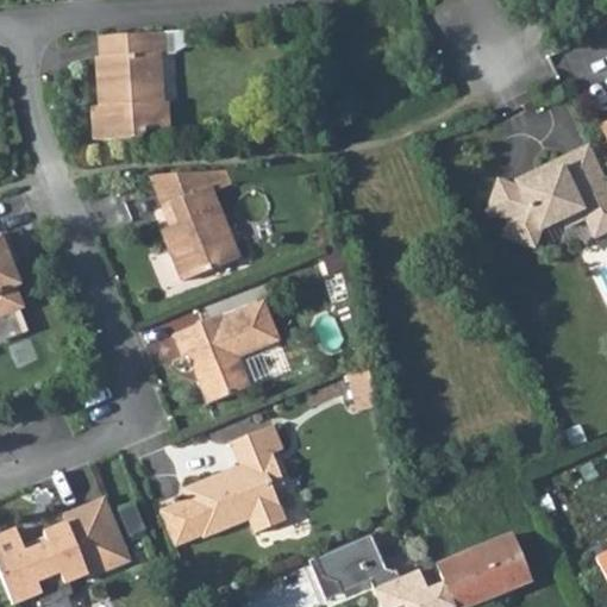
[(195,44),(194,29),(160,31),(161,51),(173,50),(183,44),(195,44)]
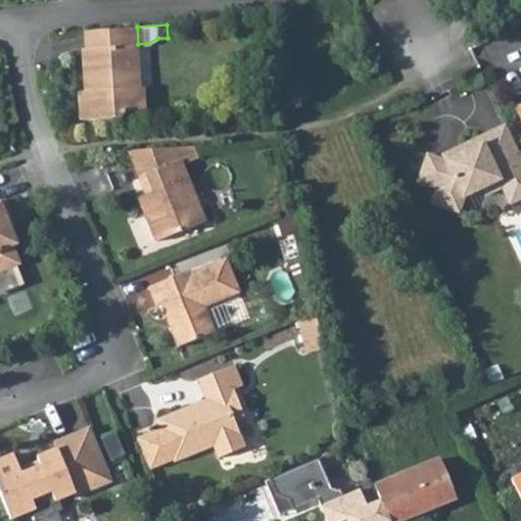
[(137,27),(83,30),(84,47),(81,48),(84,96),(78,97),(79,117),(120,115),(125,108),(143,107),(141,85),(129,86),(128,62),(136,61),(135,45),(138,44),(137,27)]
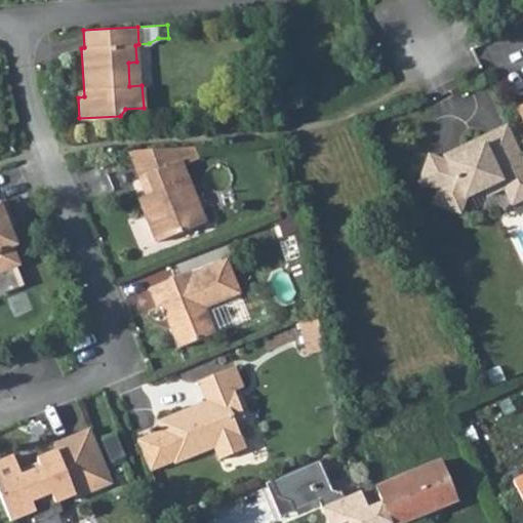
[(522,152),(510,124),(464,146),(467,152),(448,160),(431,154),(421,180),(440,187),(435,201),(461,211),(467,197),(486,188),(503,179),(506,187),(514,202),(522,198),(522,152)]
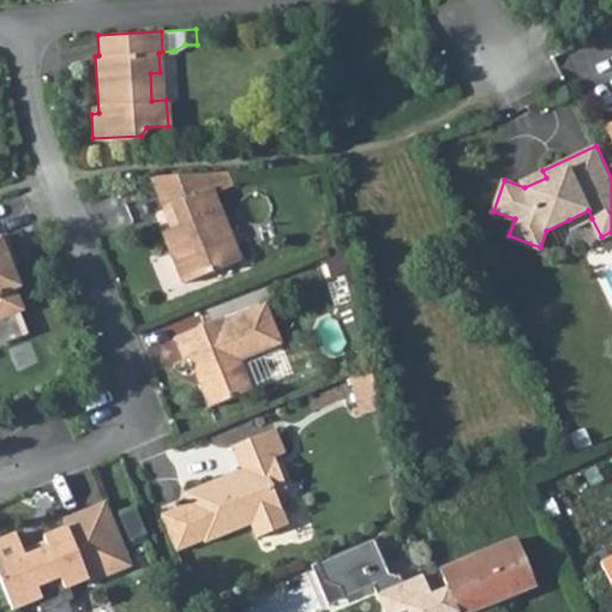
[(228,171),(208,172),(160,175),(175,225),(171,227),(165,229),(185,282),(241,259),(215,191),(233,184),(228,171)]
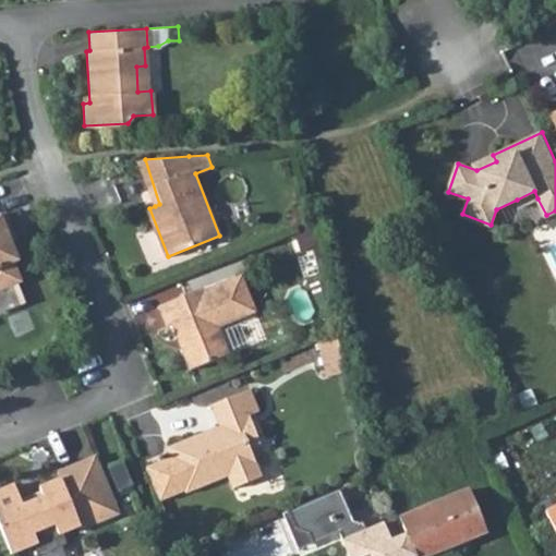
[(155,206),(159,204),(145,159),(140,159),(155,206)]
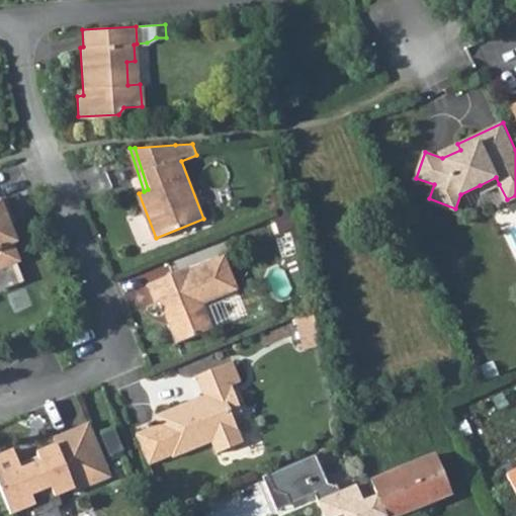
[(480,185),(483,192),(499,184),(496,177),(480,185)]
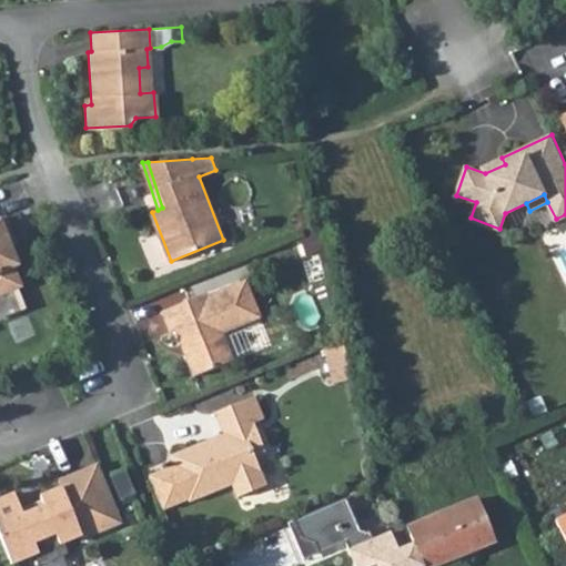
[(0,294),(19,287),(22,281),(17,266),(21,264),(9,235),(14,233),(7,215),(0,218),(0,294)]
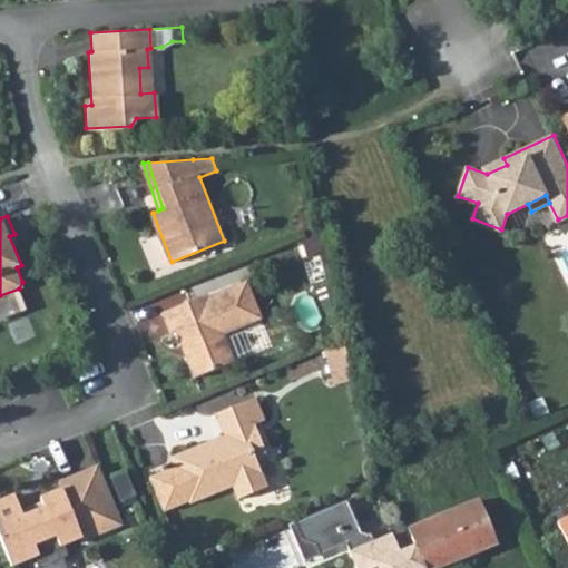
[(208,293),(163,312),(172,332),(176,330),(195,376),(235,360),(224,333),(262,317),(247,281),(209,296),(208,293)]
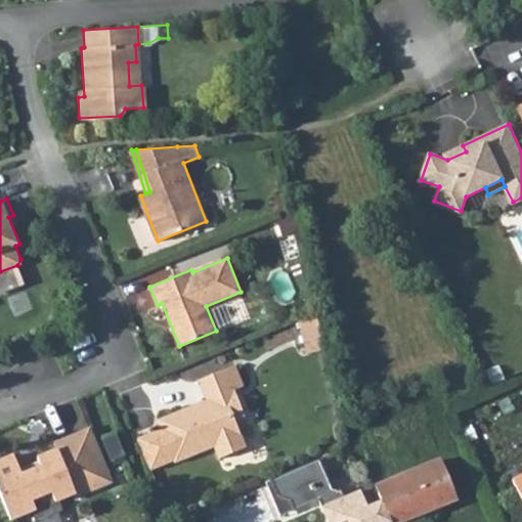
[(138,438),(151,469),(175,460),(176,462),(215,446),(220,458),(247,447),(236,420),(246,416),(235,389),(245,386),(236,364),(200,380),(208,399),(159,419),(162,428),(138,438)]
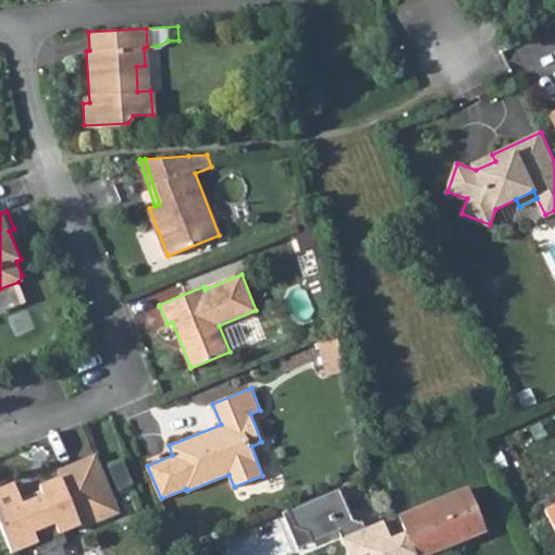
[(0,488),(0,520),(12,551),(39,540),(35,530),(56,522),(59,532),(81,523),(82,527),(105,518),(102,515),(118,508),(96,455),(59,470),(61,477),(40,485),(45,495),(24,503),(15,482),(0,488)]
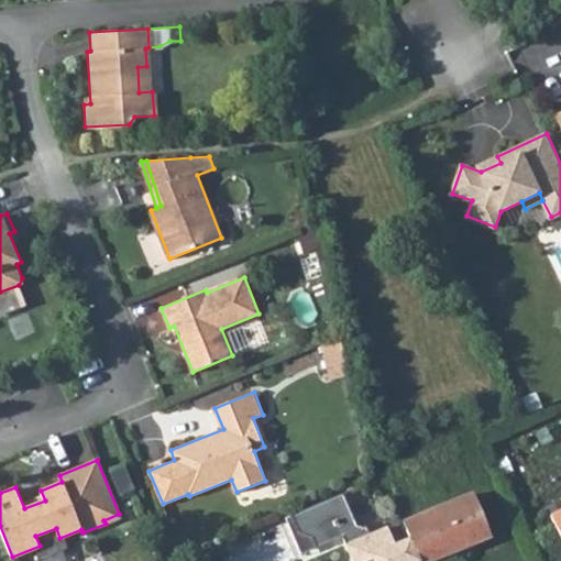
[(358,523),(344,491),(338,493),(293,514),(299,531),(312,538),(317,548),(343,538),(352,560),(367,560),(371,560),(419,560),(414,546),(410,536),(395,542),(387,525),(370,532),(366,523),(363,525),(358,523)]
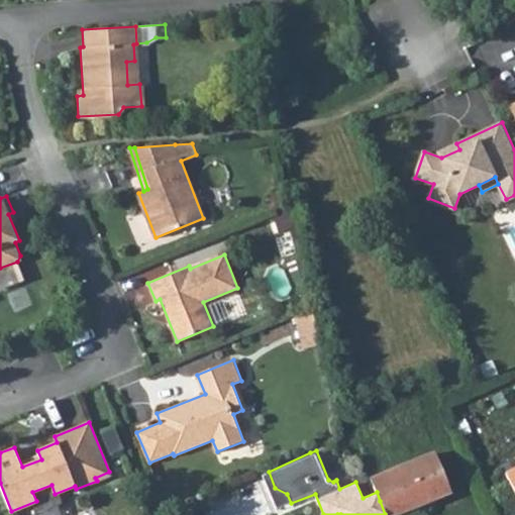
[(377,492),(380,501),(441,476),(430,450),(371,478),(377,492)]
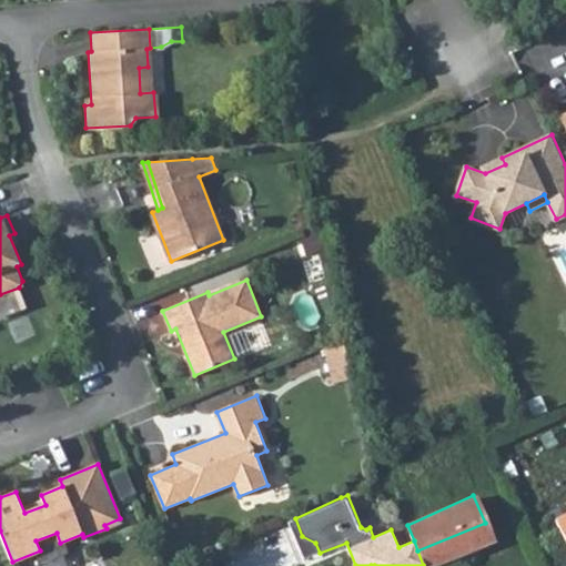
[(485,523),(417,551),(423,565),(430,565),(492,538),(485,523)]
